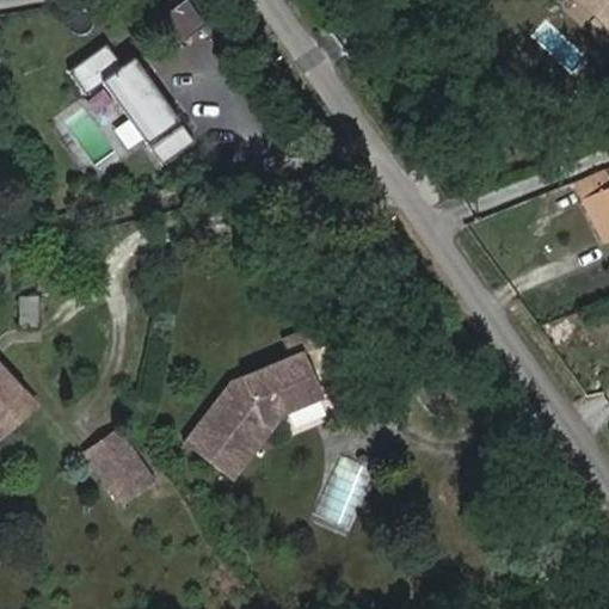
[(576,0),(608,31),(608,0),(576,0)]
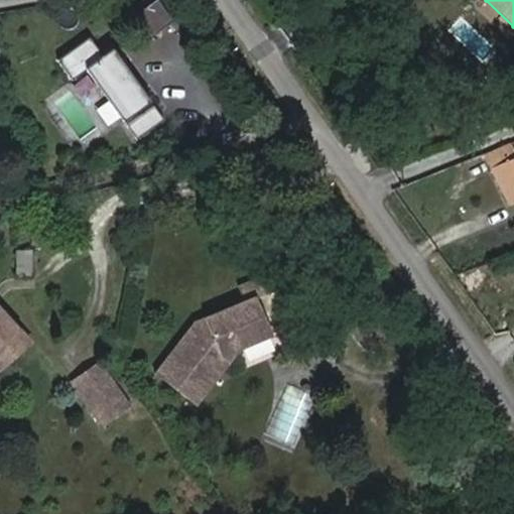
[(164,122),(97,20),(52,49),(70,75),(87,63),(137,140),(164,122)]
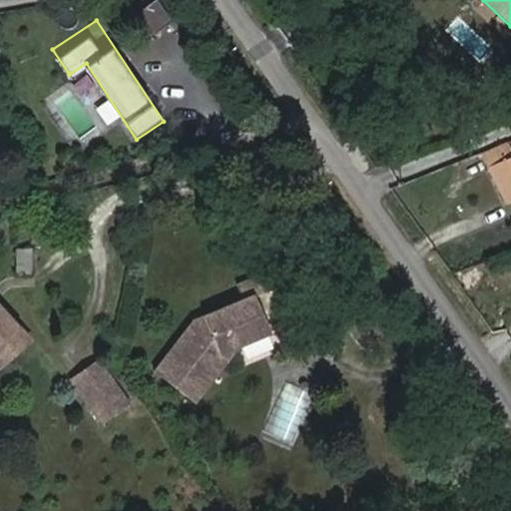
[(487,155),(509,200),(510,199),(510,146),(509,144),(487,155)]
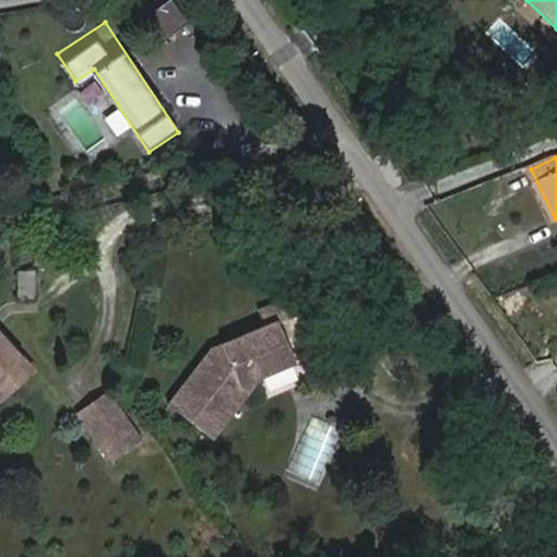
[(36,271),(21,271),(21,297),(36,297),(36,271)]
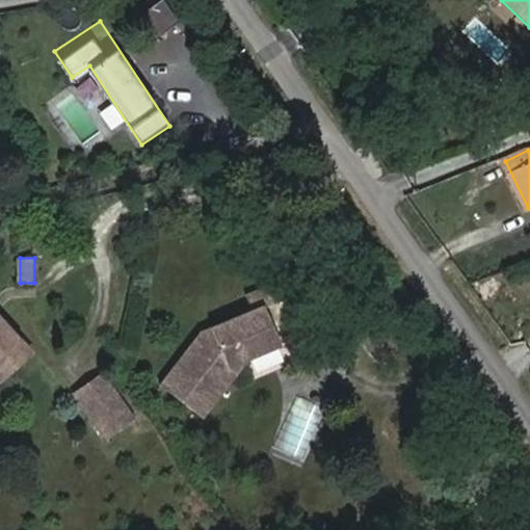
[(259,287),(267,306),(285,298),(277,280),(259,287)]
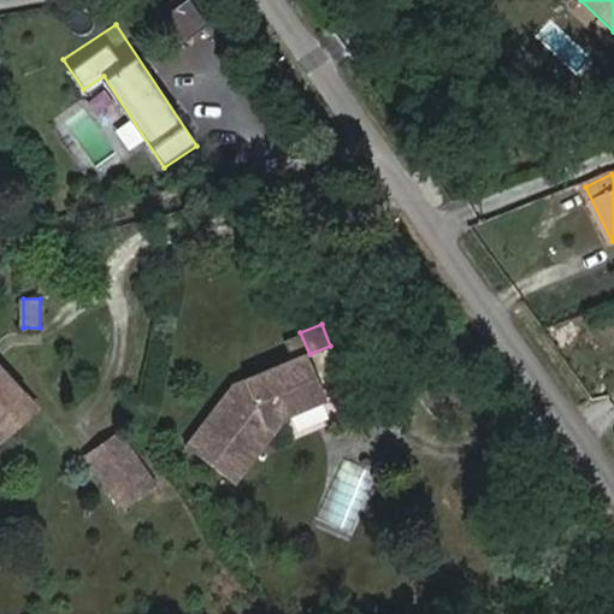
[(310,354),(300,332),(288,338),(294,358),(235,382),(187,443),(228,476),(266,425),(289,415),(329,399),(310,354)]
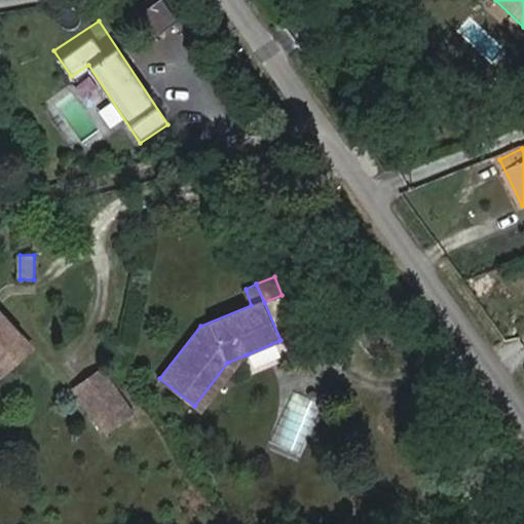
[(0,371),(2,374),(32,345),(0,310),(0,371)]
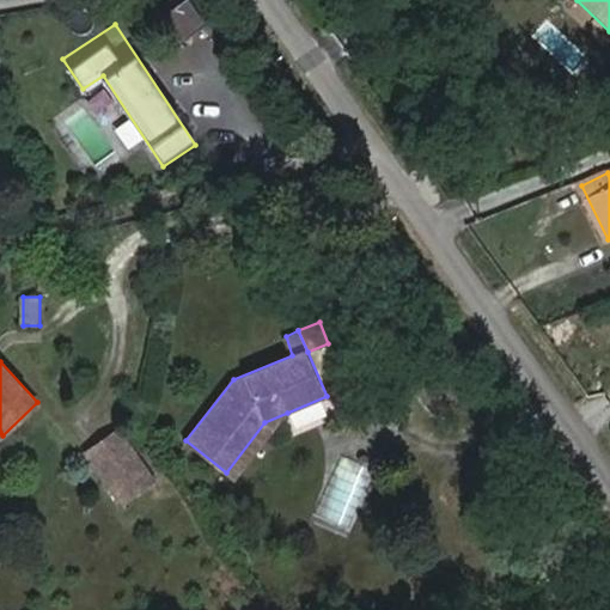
[(287,413),(264,422),(226,473),(236,481),(287,413)]
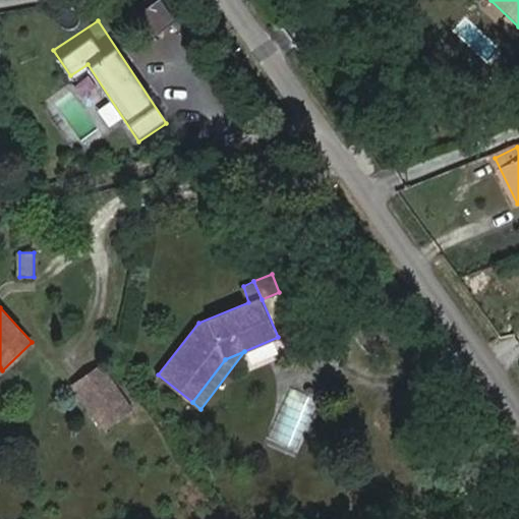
[(102,365),(76,385),(105,427),(132,408),(102,365)]
